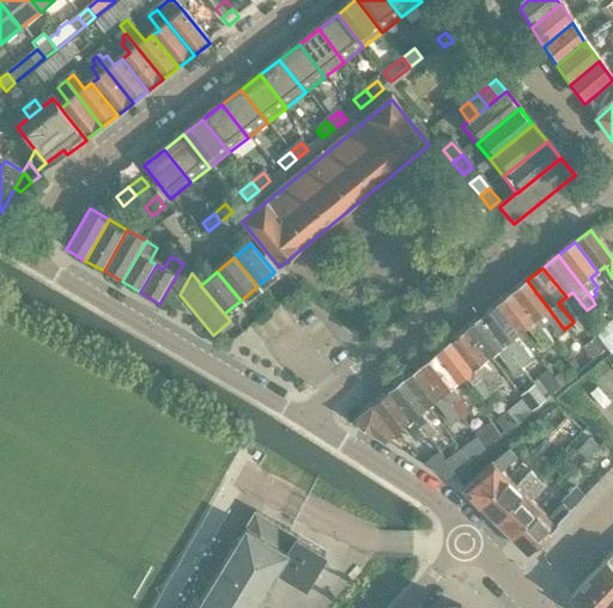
[(527,280),(511,293),(534,322),(544,315),(551,323),(552,322),(562,334),(565,330),(564,329),(527,280)]
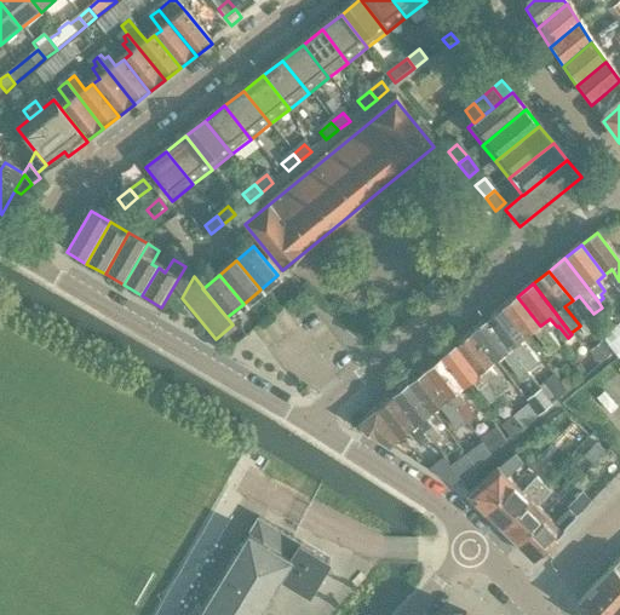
[(517,297),(501,309),(526,338),(533,333),(551,356),(558,350),(540,326),(517,297)]
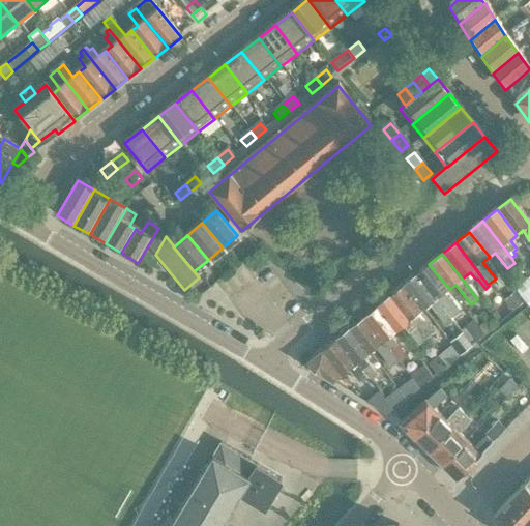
[(416,274),(448,316),(451,320),(461,313),(450,300),(448,301),(443,294),(449,289),(429,264),(416,274)]
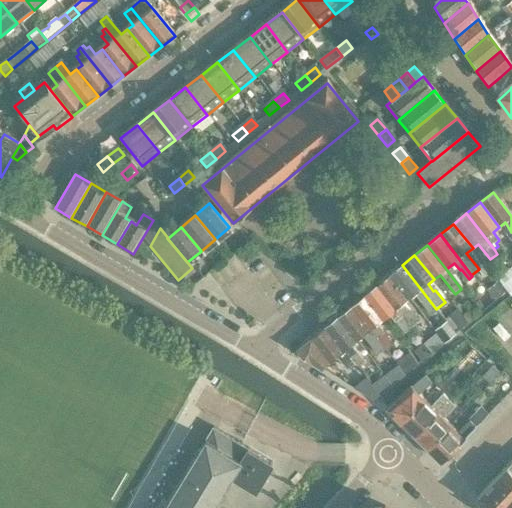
[(415,295),(427,310),(432,318),(439,312),(436,309),(433,305),(402,265),(390,275),(409,300),(415,295)]
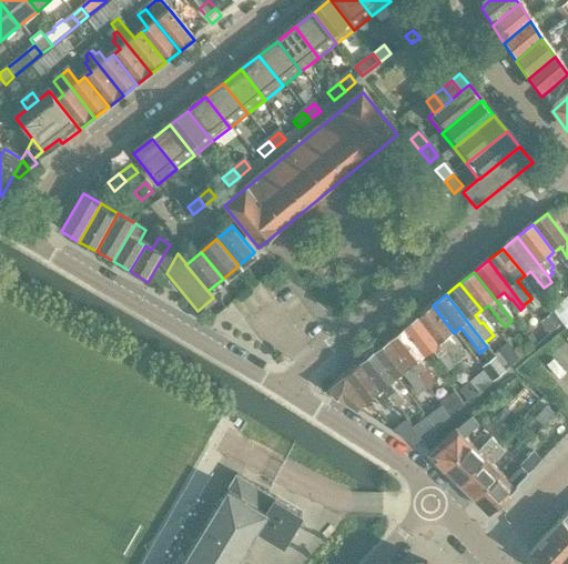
[(567,299),(550,311),(553,314),(561,325),(567,331),(567,330),(567,299)]
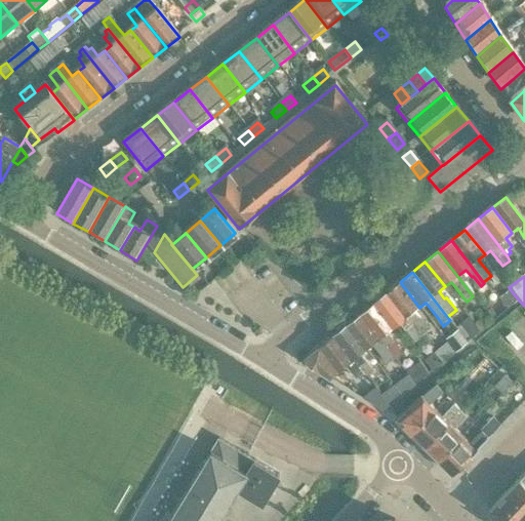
[(405,317),(418,334),(421,338),(430,331),(421,320),(419,321),(413,312),(419,308),(400,282),(387,292),(405,317)]
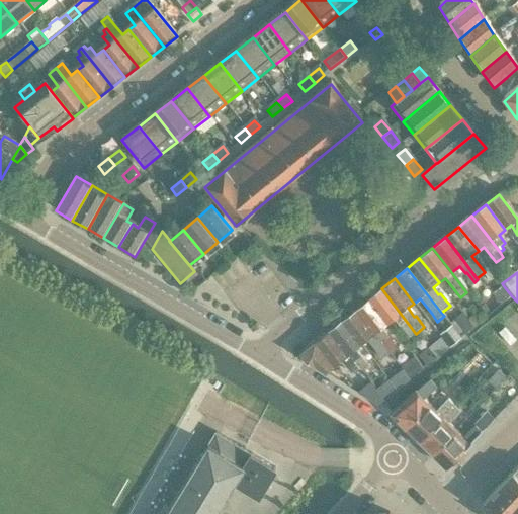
[(512,296),(504,286),(492,296),(500,307),(512,296)]
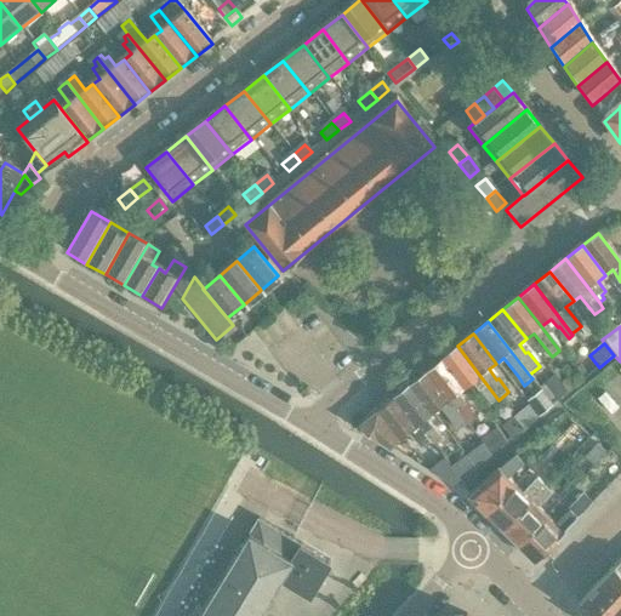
[(473,382),(486,401),(490,406),(499,400),(495,395),(479,375),(457,346),(442,358),(465,388),(473,382)]
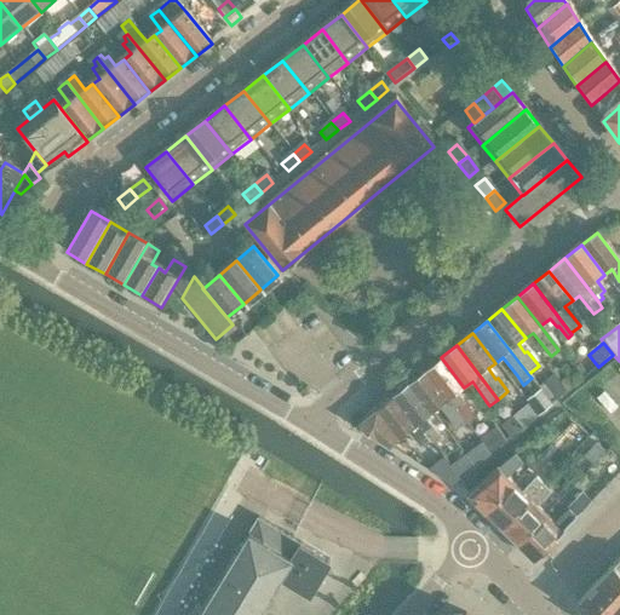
[(441,357),(425,371),(466,424),(476,417),(458,394),(464,388),(441,357)]
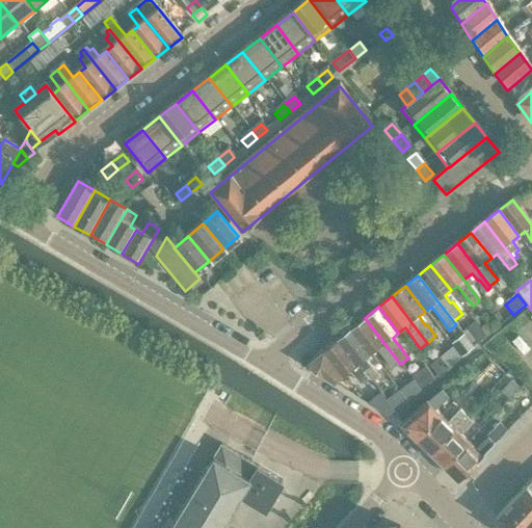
[(365,318),(351,330),(371,354),(377,349),(392,369),(400,364),(365,318)]
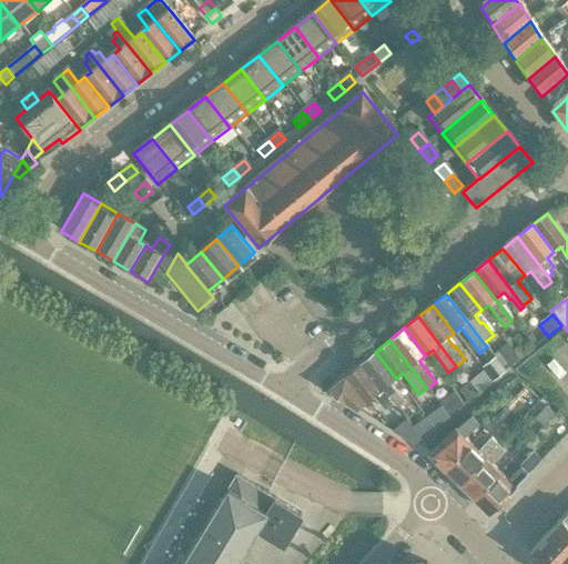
[(520,361),(508,345),(494,358),(495,359),(506,373),(520,361)]
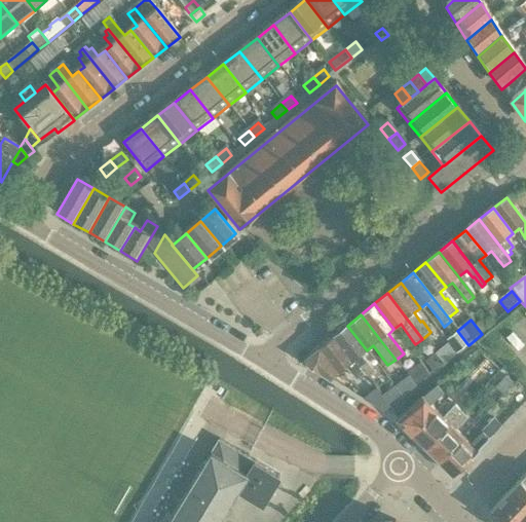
[(347,326),(334,337),(365,376),(366,378),(373,372),(361,356),(367,350),(347,326)]
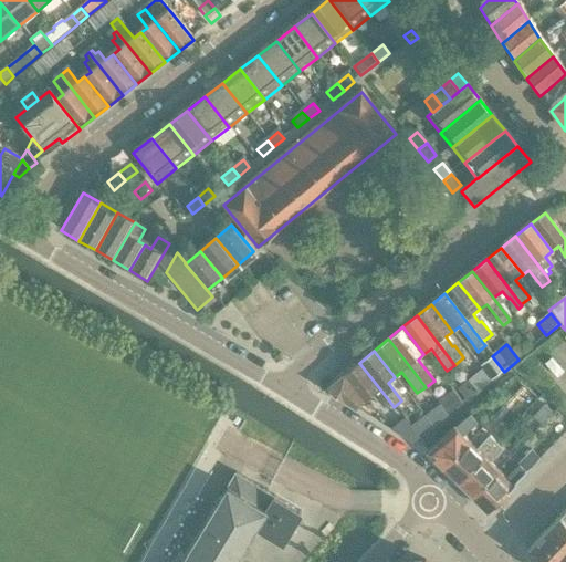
[(504,372),(493,357),(480,368),(482,371),(492,383),(504,372)]
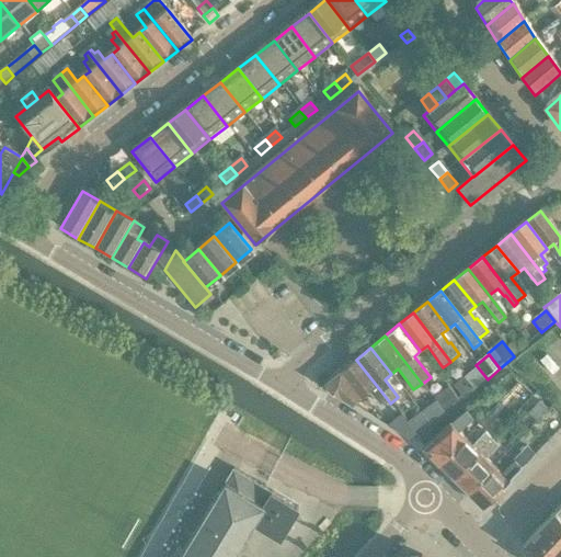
[(356,360),(342,371),(364,397),(368,393),(377,404),(381,407),(389,401),(356,360)]
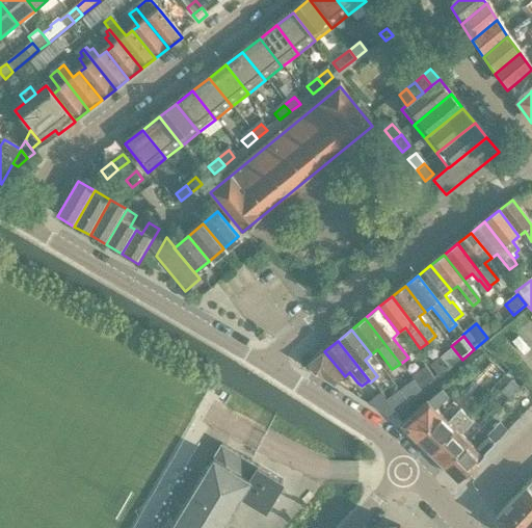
[(462,360),(453,348),(441,359),(449,369),(462,360)]
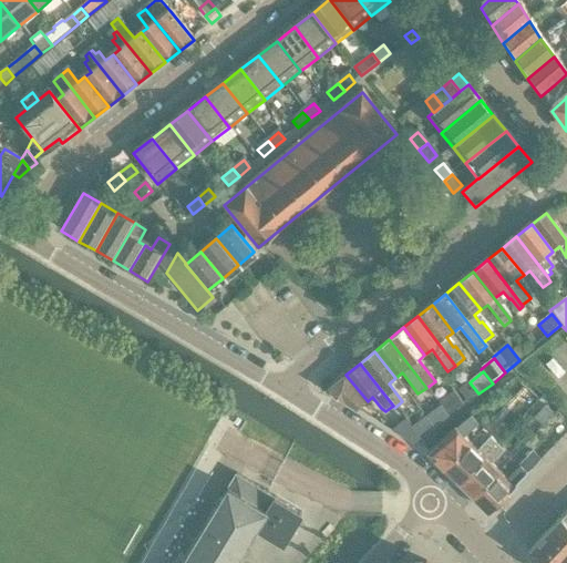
[(357,410),(368,401),(346,375),(328,389),(328,393),(357,410)]
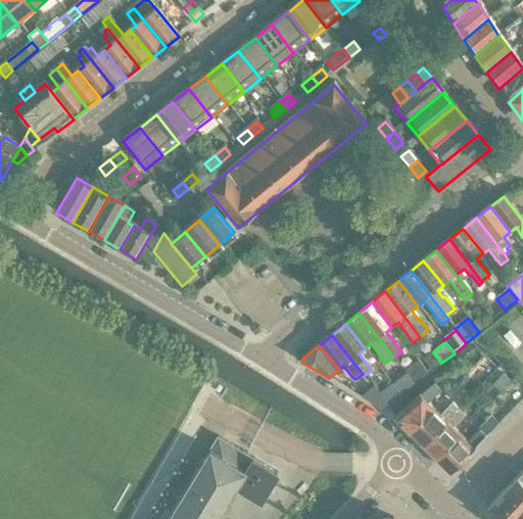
[(441,363),(433,352),(419,363),(428,374),(441,363)]
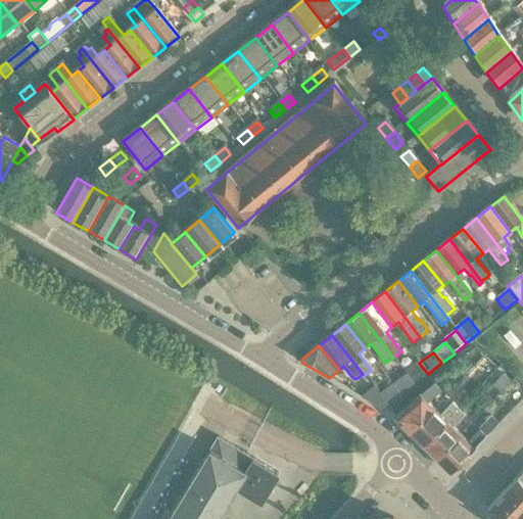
[(419,363),(419,362),(405,372),(407,375),(415,385),(429,375),(428,374),(419,363)]
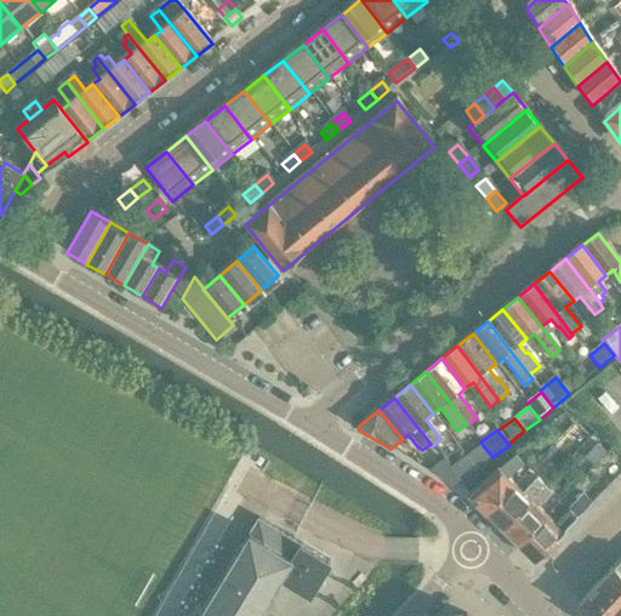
[(493,457),(483,445),(467,457),(477,471),(493,457)]
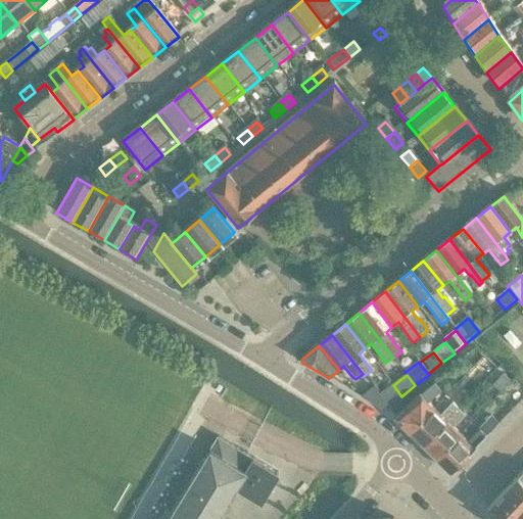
[(512,384),(503,376),(492,387),(502,395),(512,384)]
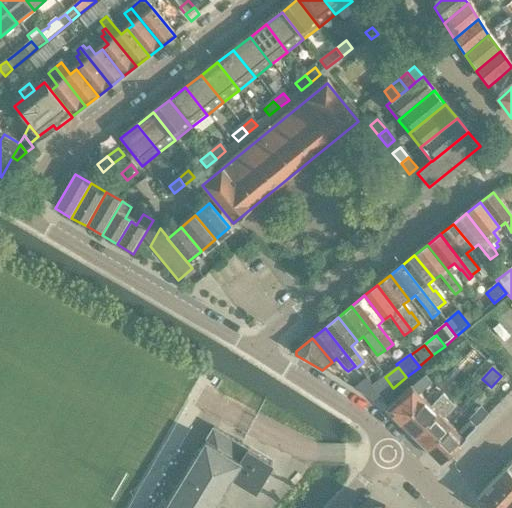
[(393,388),(385,377),(372,386),(380,397),(393,388)]
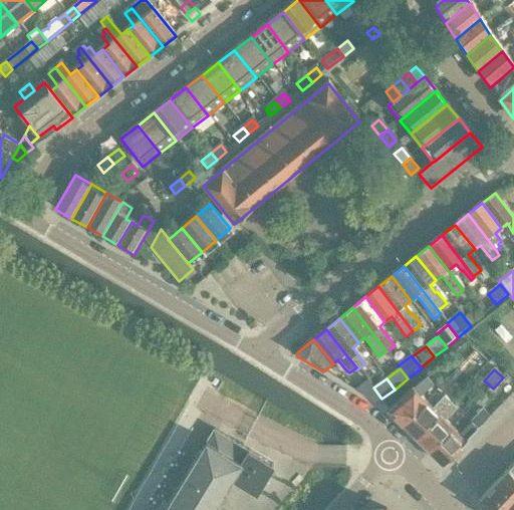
[(373,388),(367,379),(353,391),(374,405),(381,399),(373,388)]
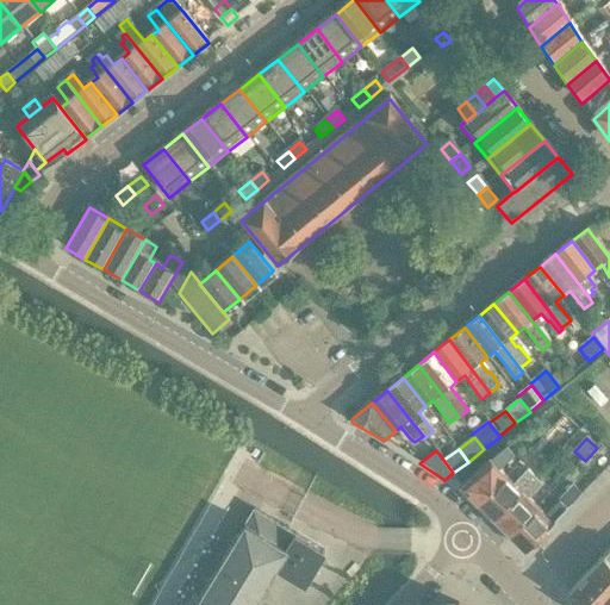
[(506,453),(462,490),(479,507),(506,480),(498,473),(511,459),(512,457),(506,453)]
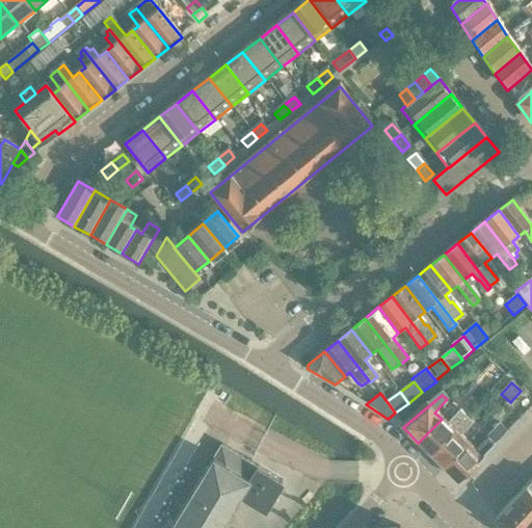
[(442,419),(418,443),(432,456),(467,419),(466,418),(461,413),(460,414),(459,414),(448,425),(442,419)]
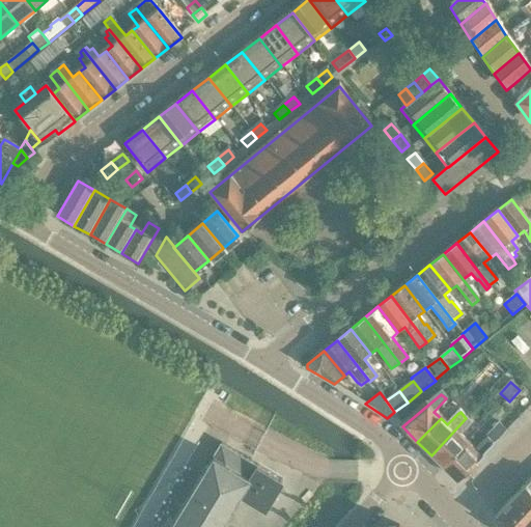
[(466,418),(431,455),(445,468),(467,445),(459,437),(471,424),(472,424),(466,418)]
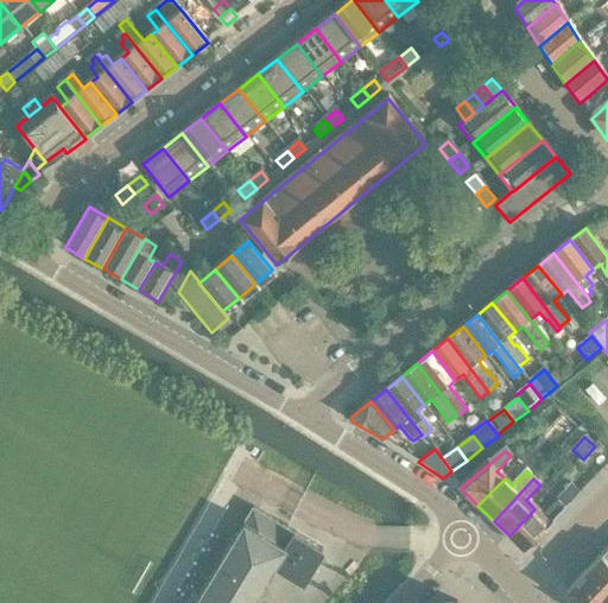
[(568,509),(581,495),(571,484),(557,500),(568,509)]
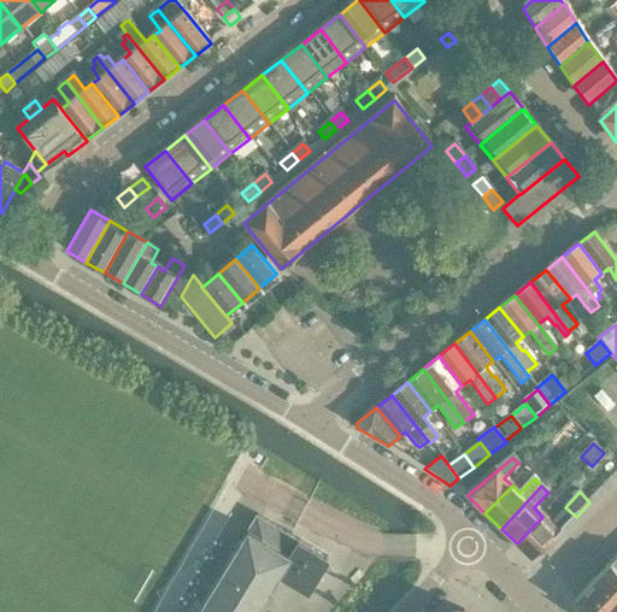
[(542,517),(517,543),(533,560),(534,560),(534,559),(535,559),(574,519),(573,518),(565,511),(552,525),(542,517)]
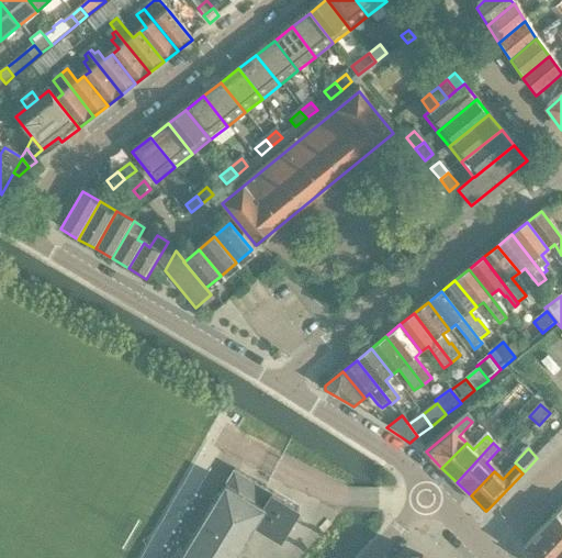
[(235,557),(255,525),(259,527),(281,542),(299,512),(234,472),(181,557),(235,557)]
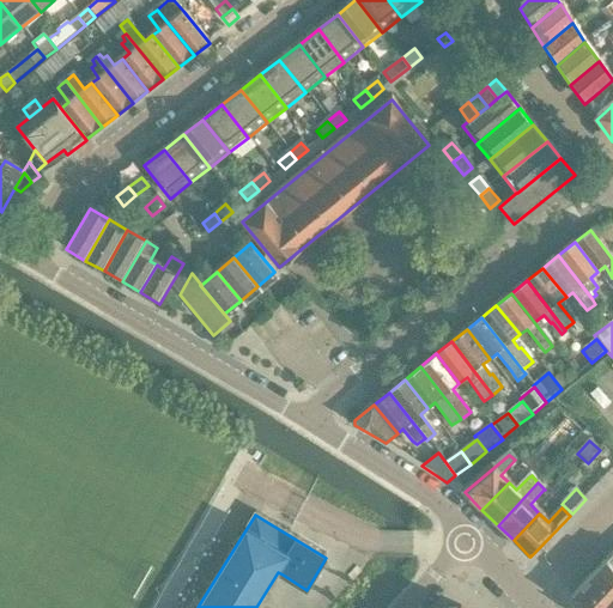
[(612,607),(612,553),(571,597),(581,607),(612,607)]
